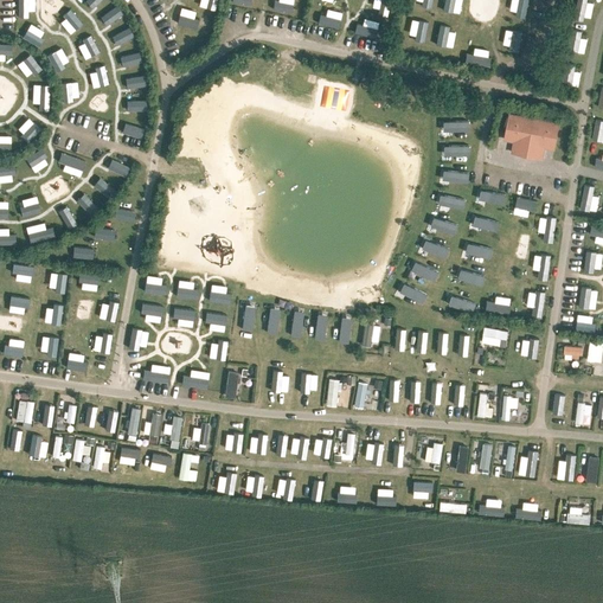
[(507,155),(539,161),(541,151),(551,152),(556,124),(506,115),(500,142),(510,143),(507,155)]
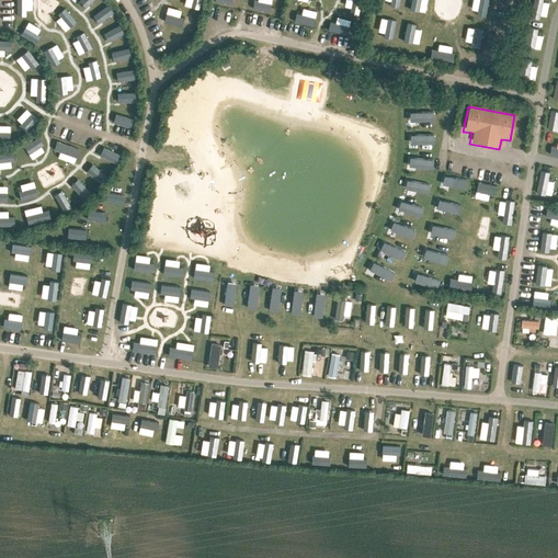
[(468,322),(469,305),(446,304),(445,320),(468,322)]
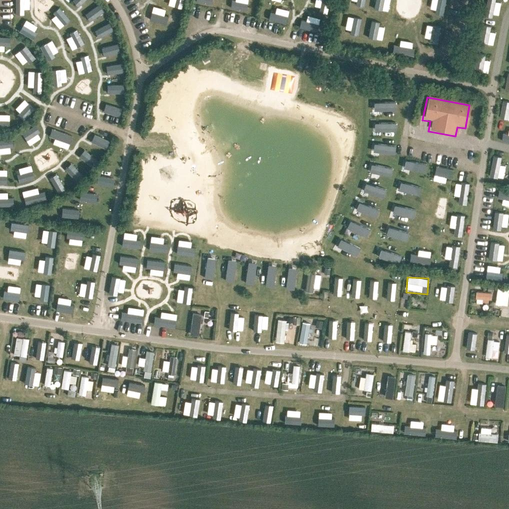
[(434,281),(429,301),(436,303),(441,282),(434,281)]
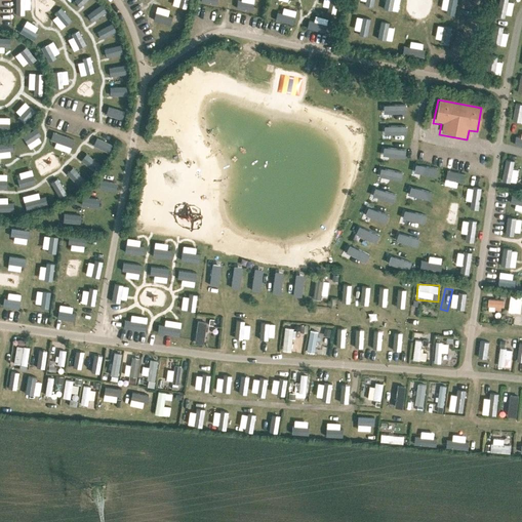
[(512,296),(509,313),(514,313),(517,296),(512,296)]
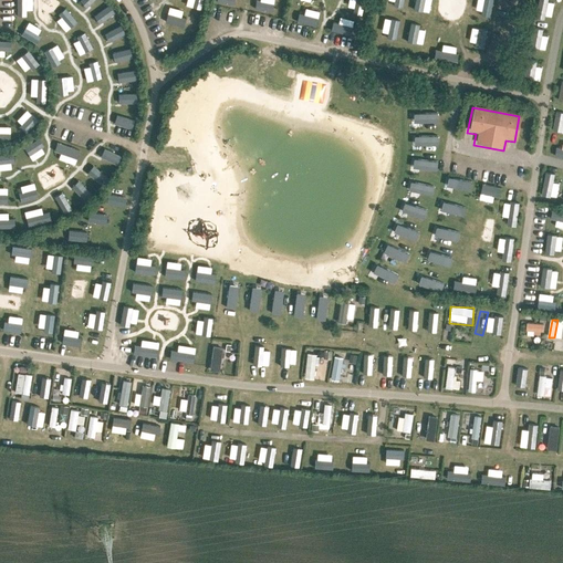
[(261,362),(261,355),(268,355),(268,347),(254,346),(253,361),(261,362)]
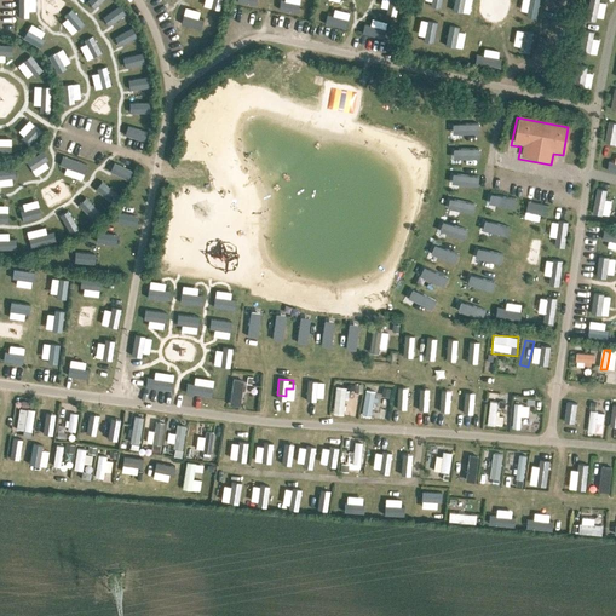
[(308,386),(305,408),(312,409),(315,387),(308,386)]
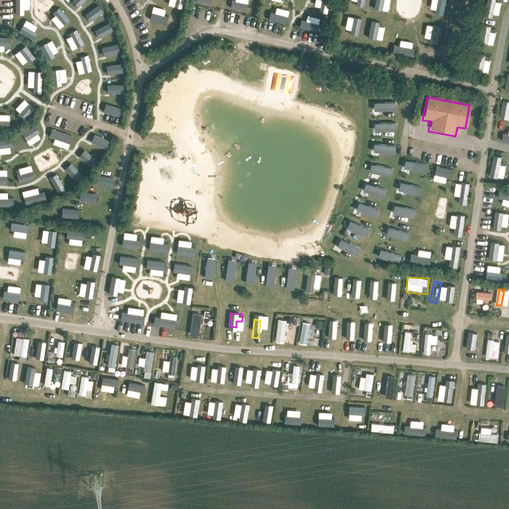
[(306,344),(310,323),(301,322),(298,343),(306,344)]
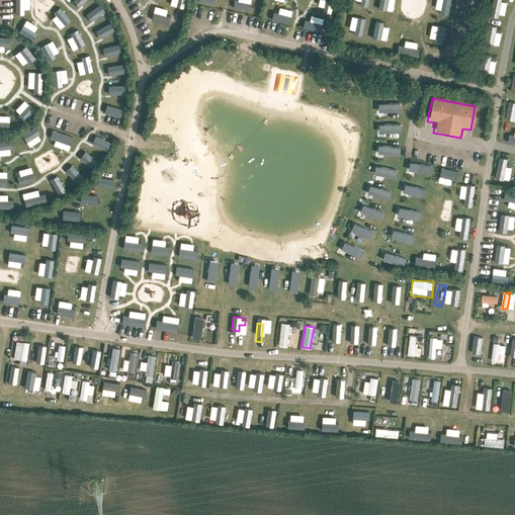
[(407,356),(415,356),(417,336),(409,336),(407,356)]
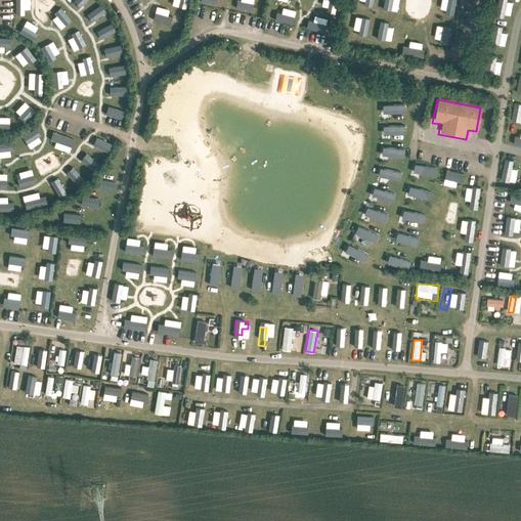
[(439,362),(442,343),(436,342),(433,362),(439,362)]
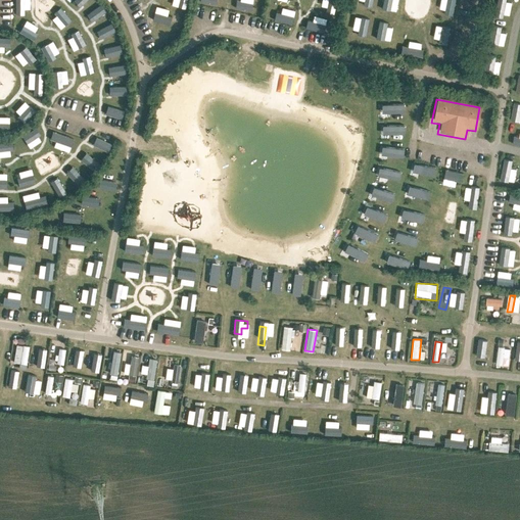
[(26,365),(30,346),(22,345),(19,364),(26,365)]
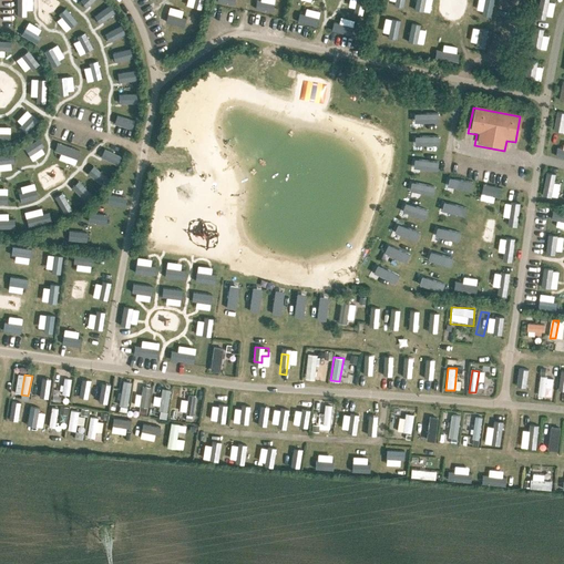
[(82,378),(79,399),(90,401),(92,380),(82,378)]
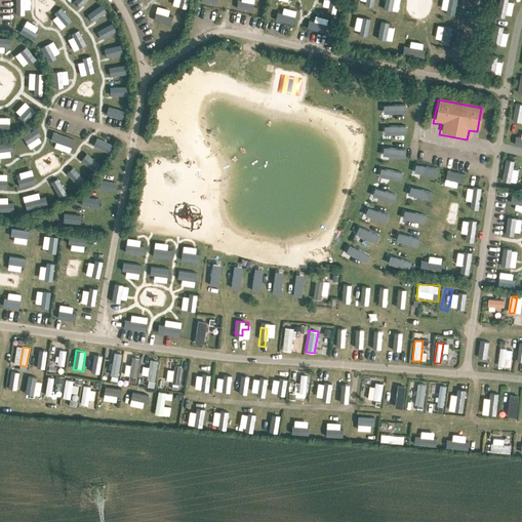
[(113,356),(111,375),(118,376),(120,357),(113,356)]
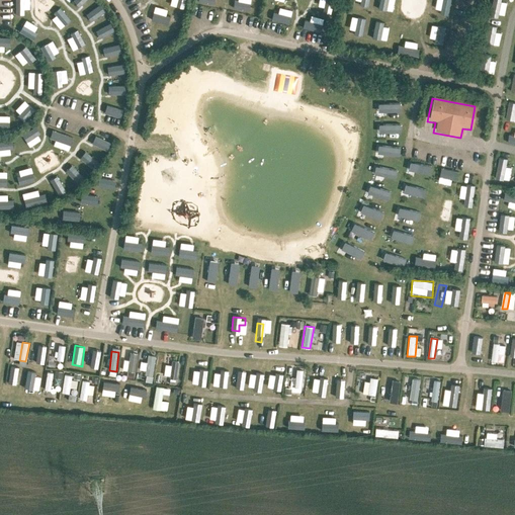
[(203,382),(204,363),(196,362),(195,382),(203,382)]
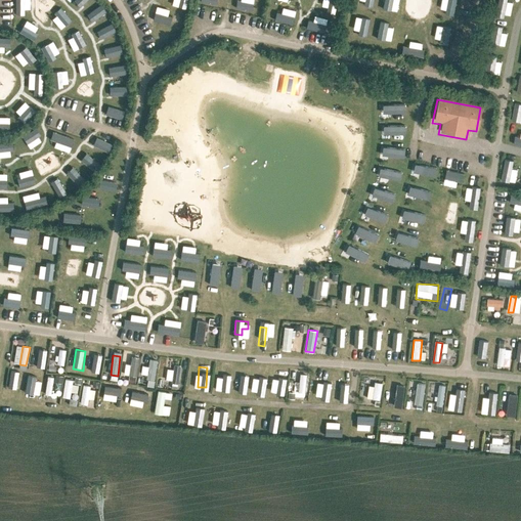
[(223,367),(221,387),(229,387),(230,368),(223,367)]
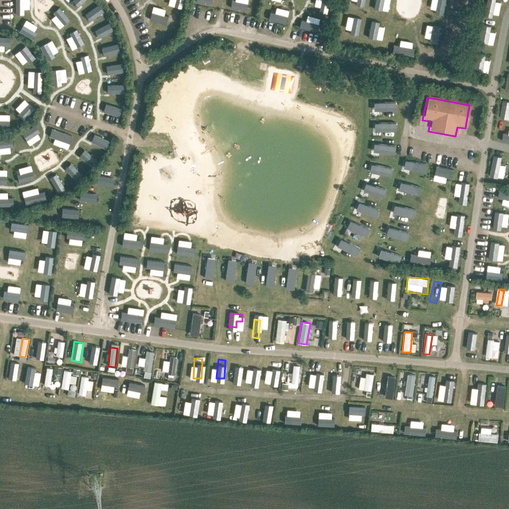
[(234,379),(242,380),(243,363),(236,363),(234,379)]
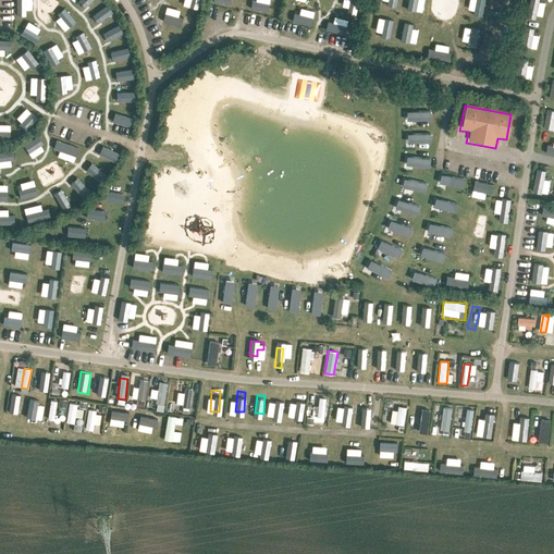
[(302,417),(305,397),(297,396),(294,416),(302,417)]
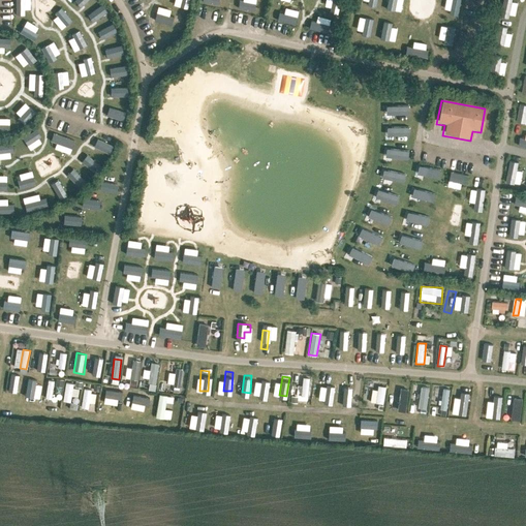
[(263,377),(261,383),(257,383),(255,394),(268,395),(270,378),(263,377)]
